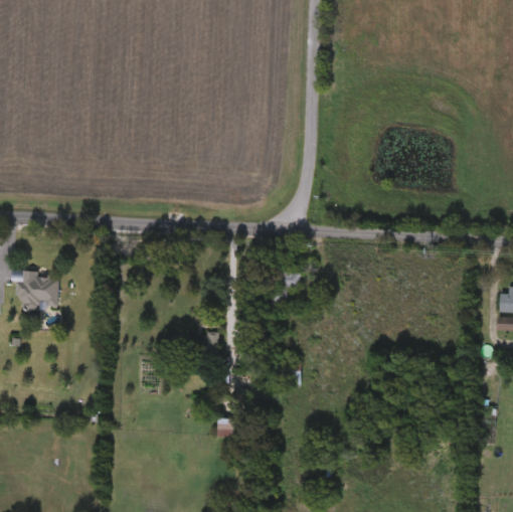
[(270,272),(300,272),(300,288),(286,288),(286,304),(270,304),(270,272)]
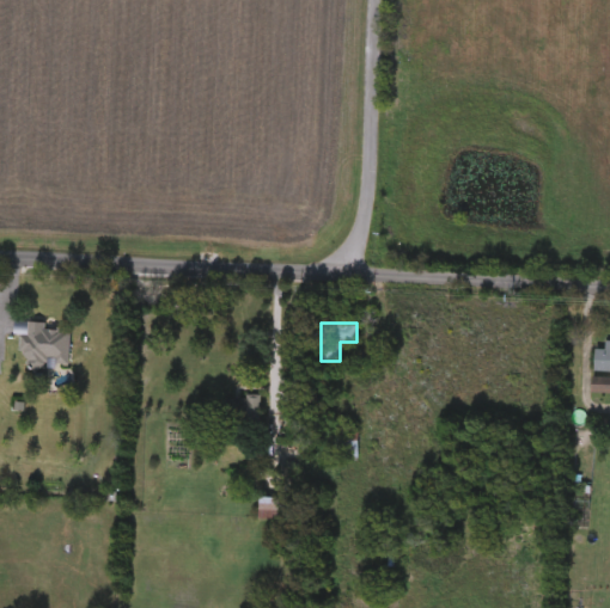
[(67,362),(43,361),(42,372),(31,372),(31,356),(20,356),(22,324),(68,325),(67,362)]
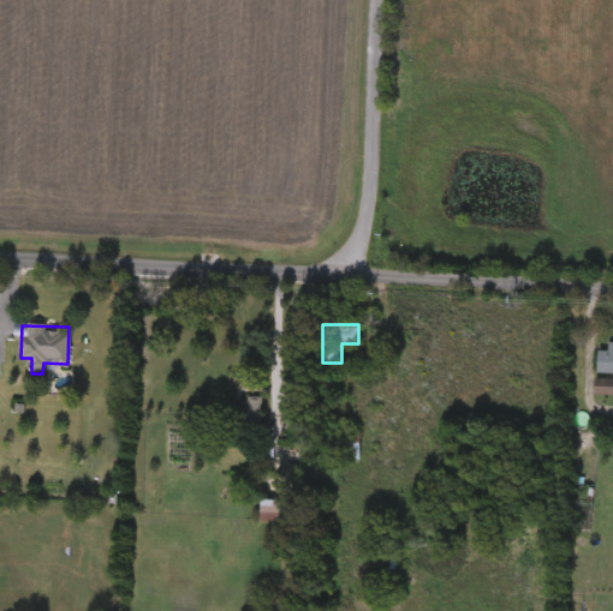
[(612,372),(596,372),(597,349),(607,351),(607,341),(612,341),(612,372)]
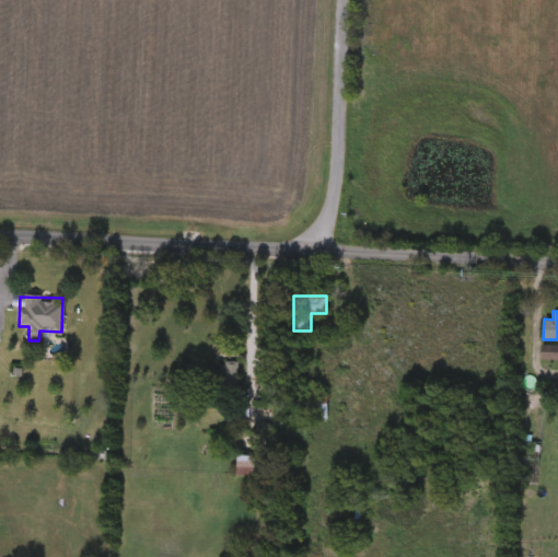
[(235,363),(235,387),(204,387),(204,363),(235,363)]
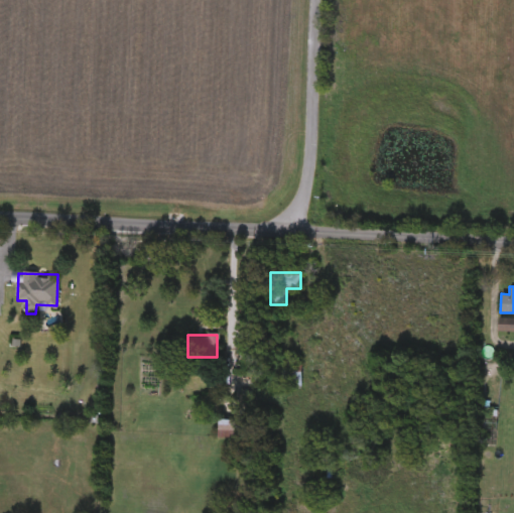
[(300,367),(300,385),(274,385),(274,367),(300,367)]
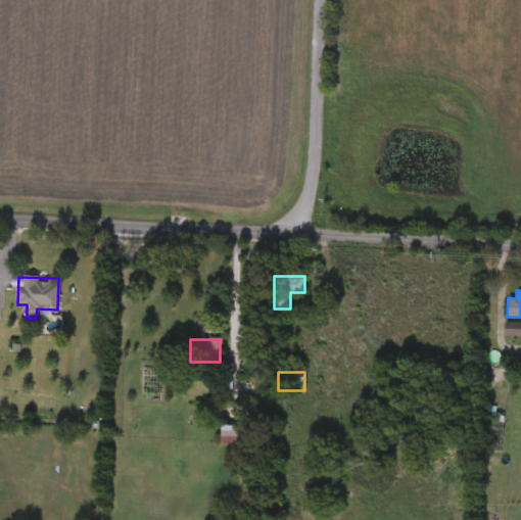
[(250,442),(221,442),(221,425),(250,425),(250,442)]
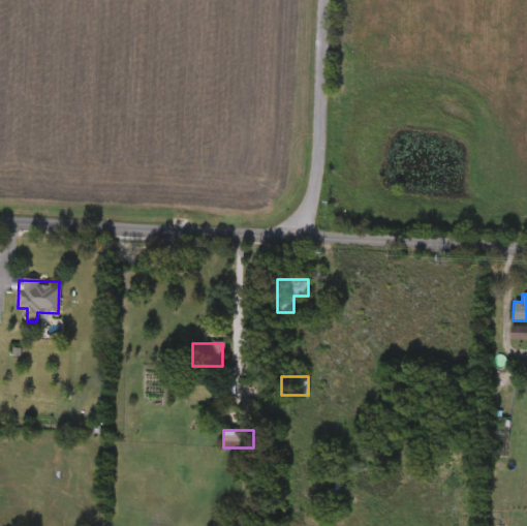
All buildings are outlined.
